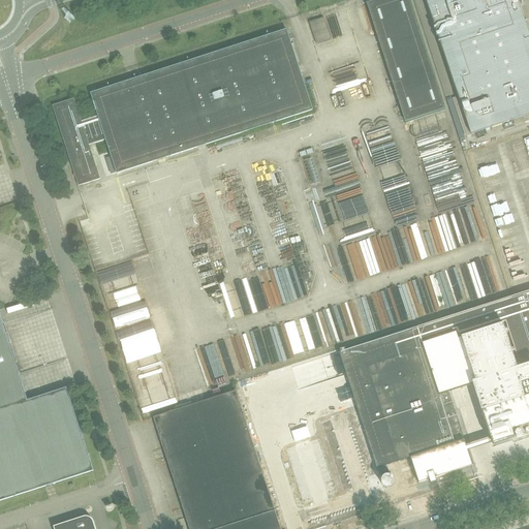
[(405,122),(444,109),(445,109),(410,0),(376,0),(367,3),(405,122)]
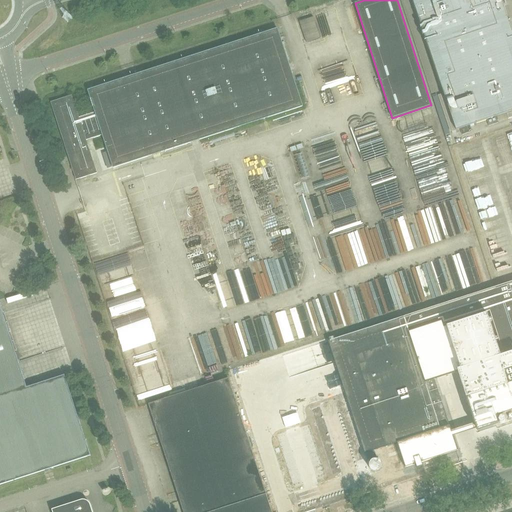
[(412,0),(456,130),(511,111),(511,32),(501,0),(412,0)]
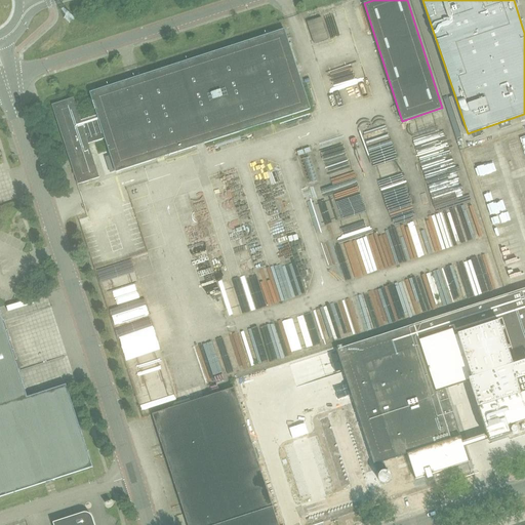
[(284,30),(129,80),(90,92),(97,115),(81,120),(74,97),(68,99),(52,105),(69,158),(78,185),(99,177),(88,144),(105,138),(116,171),(310,109),(284,30)]
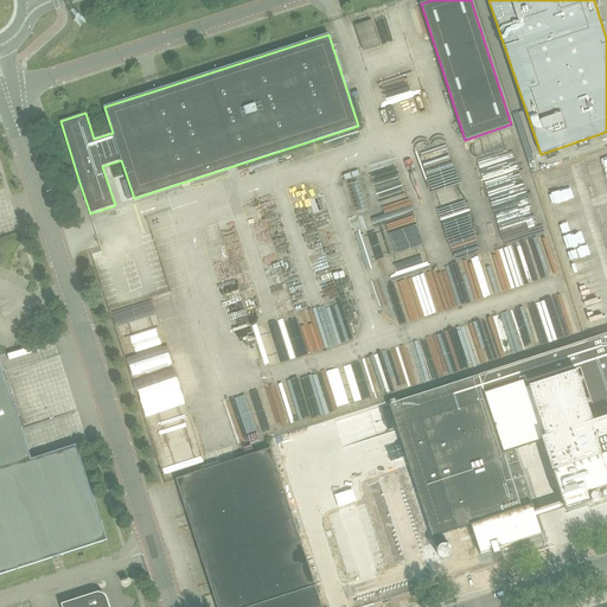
[(579,249),(575,236),(587,234),(583,221),(566,225),(579,280),(588,278),(585,266),(589,264),(586,248),(579,249)]
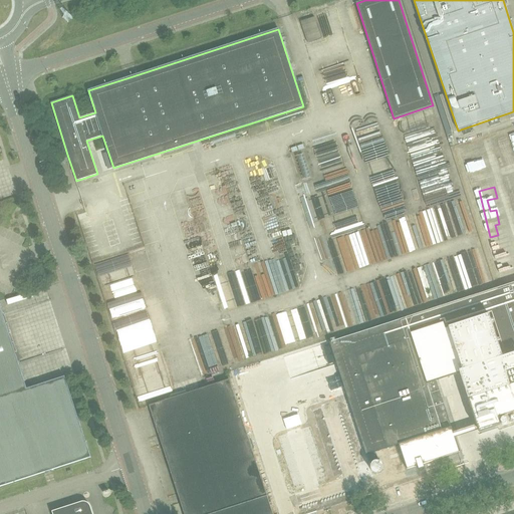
[(406,318),(329,342),(366,455),(368,463),(378,460),(375,452),(395,446),(403,470),(459,452),(436,381),(460,373),(462,378),(477,425),(478,430),(499,423),(497,418),(513,412),(513,282),(425,312),(406,318)]
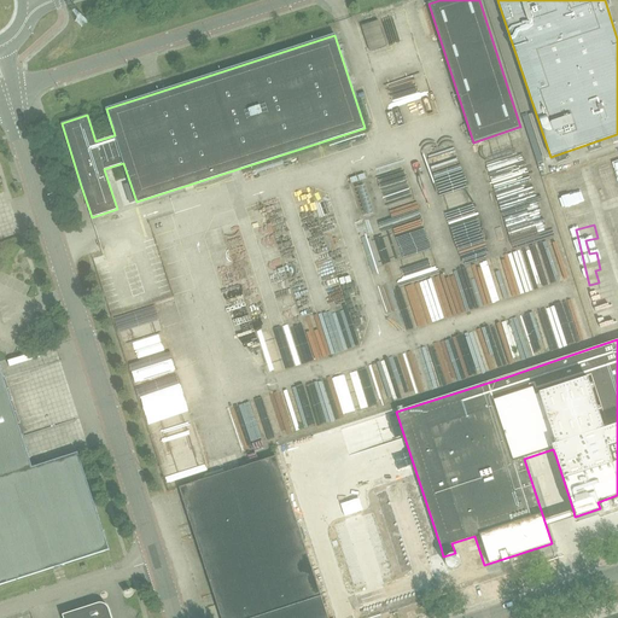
[(109,551),(77,454),(31,468),(22,437),(15,414),(3,379),(0,371),(0,584),(53,569),(62,565),(105,551),(109,551)]
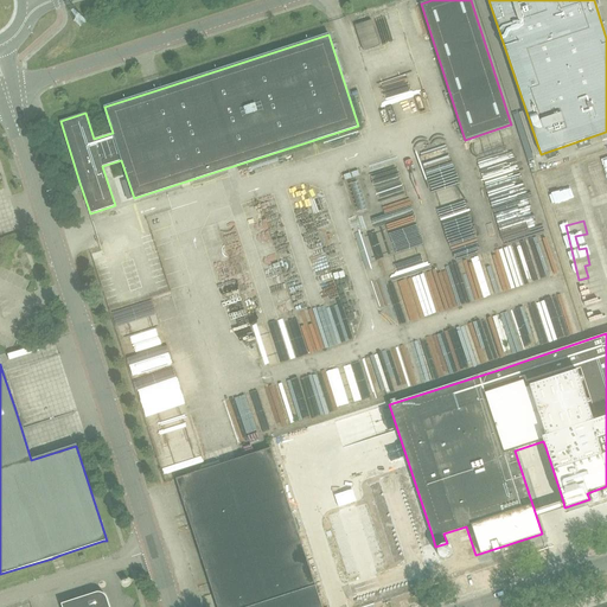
[(217,606),(321,606),(270,448),(176,479),(189,519),(202,515),(205,525),(192,529),(210,583),(223,579),(227,589),(213,594),(217,606)]
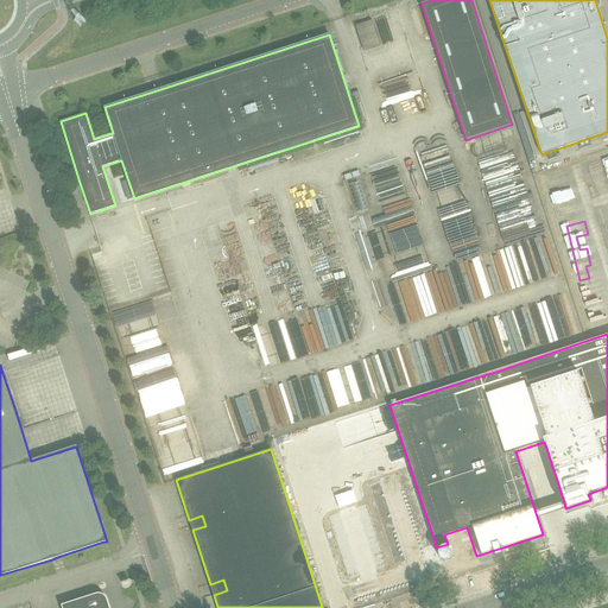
[(105,607),(106,607),(106,606),(107,606),(107,605),(107,603),(107,602),(107,601),(107,600),(106,599),(105,596),(103,596),(102,595),(101,595),(100,594),(99,594),(97,594),(95,594),(62,606),(62,607),(105,607)]
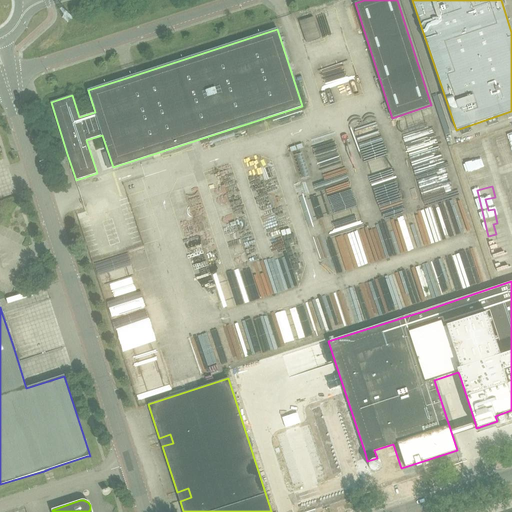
[(296,511),(302,509),(300,502),(287,506),(289,511),(292,511),(296,511)]
